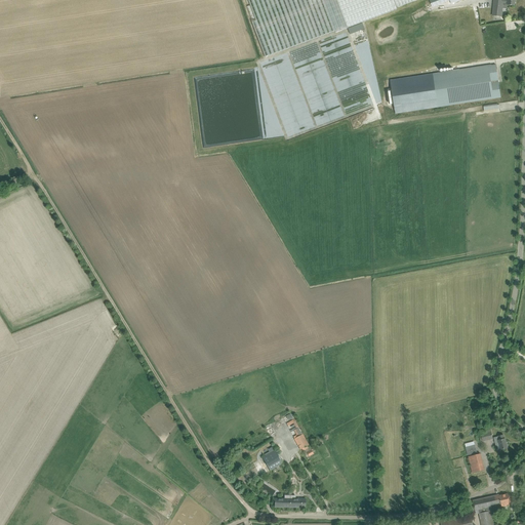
[(248,0),(256,21),(252,23),(266,57),(335,31),(336,32),(348,28),(398,9),(397,7),(415,0),(248,0)]
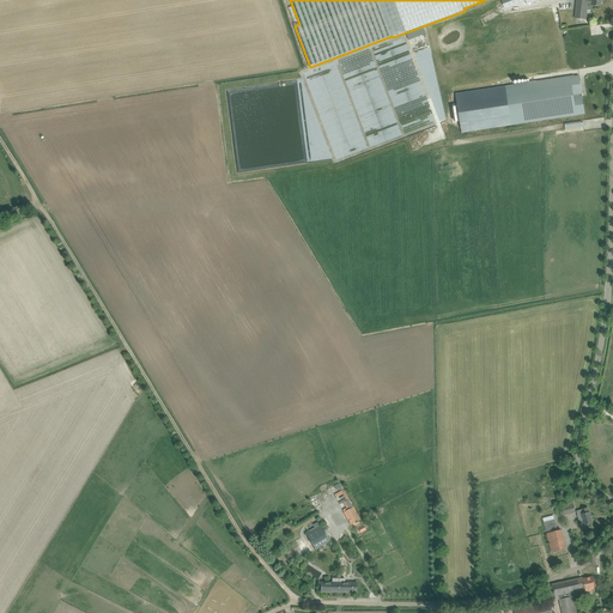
[(576,0),(575,18),(580,19),(586,19),(588,4),(593,5),(593,6),(601,6),(601,0),(576,0)]
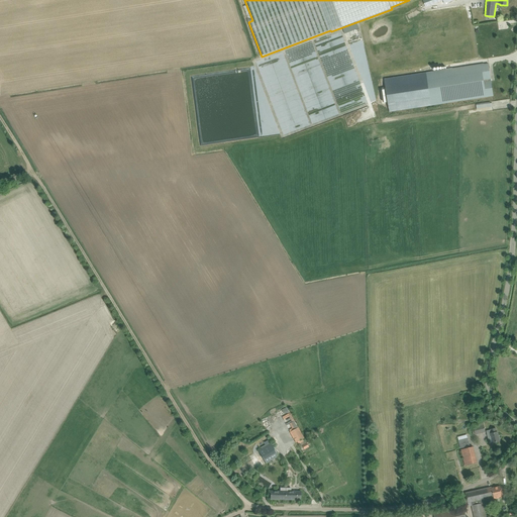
[(419,5),(397,8),(398,15),(420,12),(419,5)]
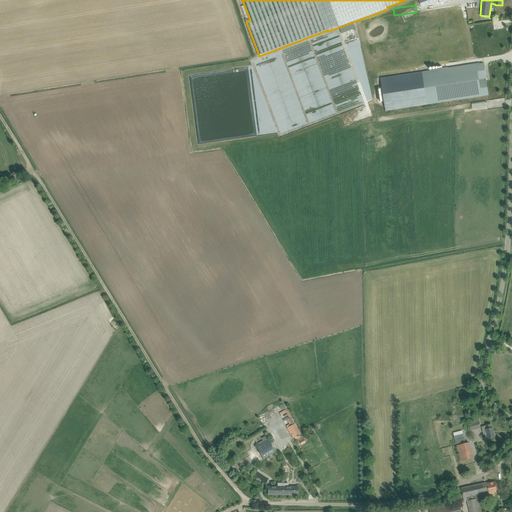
[(342,33),(356,28),(354,23),(340,28),(342,33)]
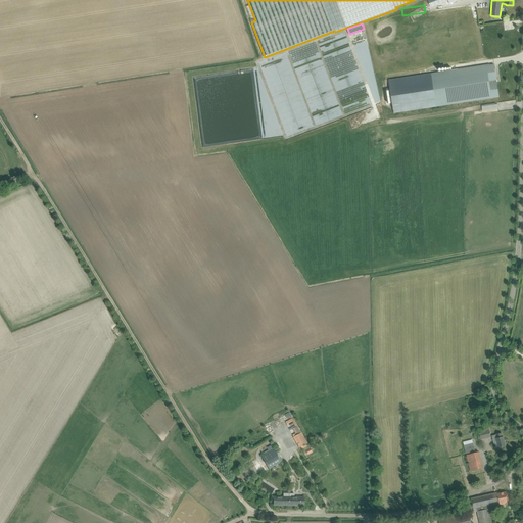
[(390,91),(386,91),(388,103),(392,103),(393,113),(498,97),(493,64),(489,65),(489,64),(388,80),(390,91)]
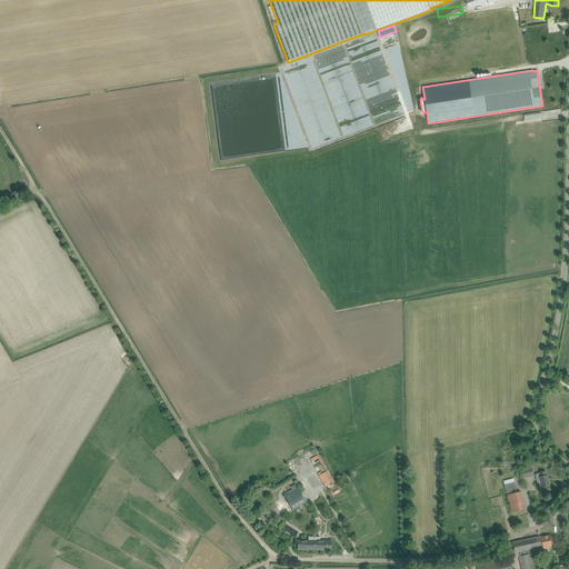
[(321,471),(318,473),(319,476),(326,487),(327,487),(331,485),(332,483),(335,482),(328,470),(323,463),(321,465),(319,466),(321,471)]
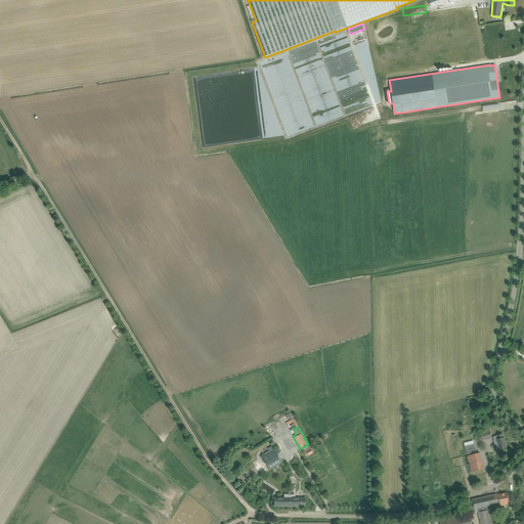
[(492,438),(490,431),(480,433),(482,440),(492,438)]
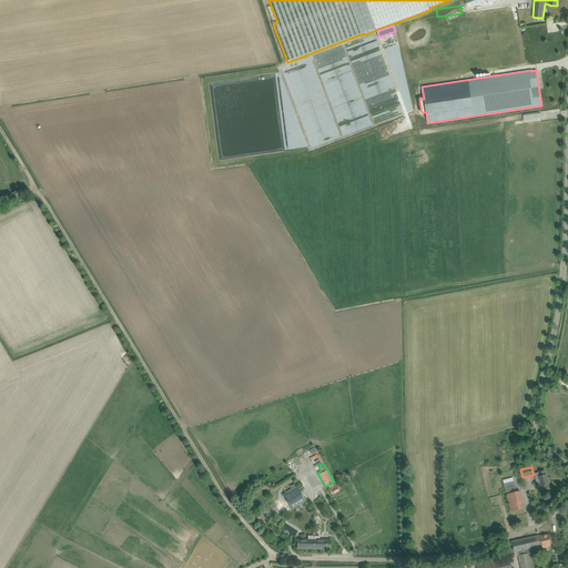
[(546,475),(545,470),(539,472),(539,473),(535,474),(536,479),(540,478),(541,486),(549,485),(549,484),(550,484),(549,480),(548,480),(547,475),(546,475)]
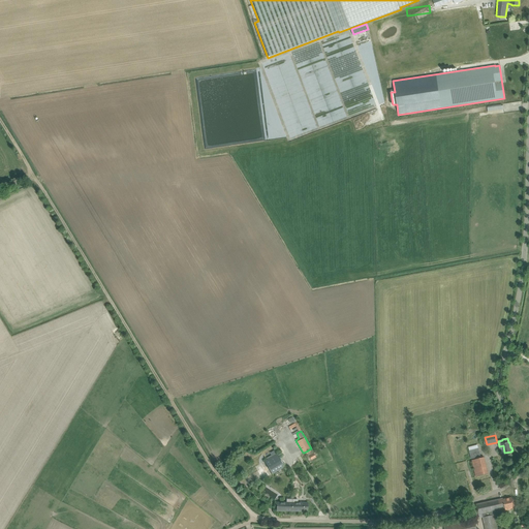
[(492,457),(499,455),(497,443),(490,444),(492,457)]
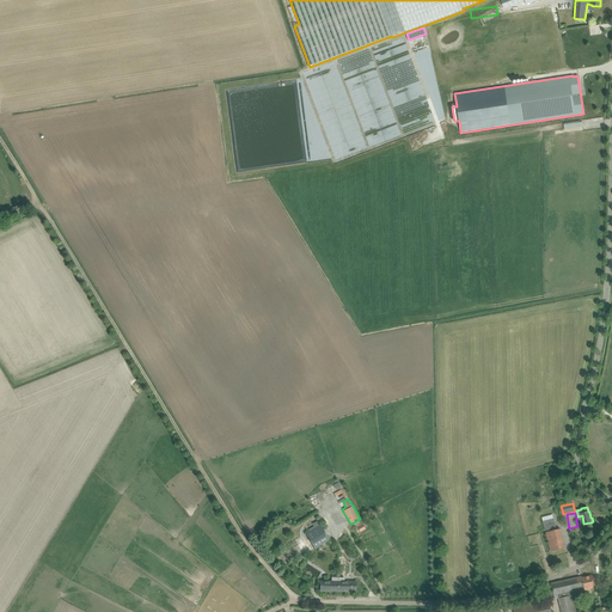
[(555,519),(543,521),(545,531),(557,528),(555,519)]
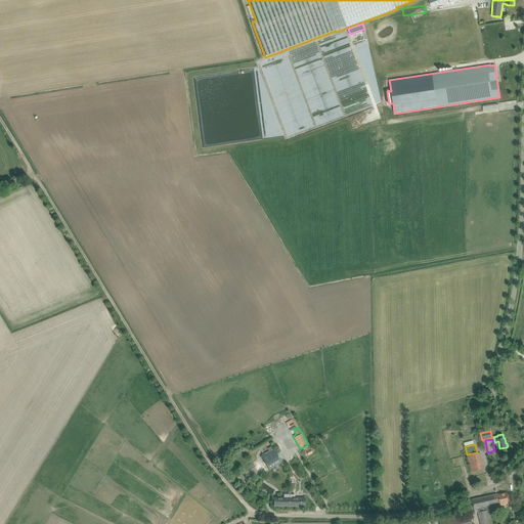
[(265,454),(262,456),(269,470),(278,465),(282,463),(274,449),(269,452),(265,454)]
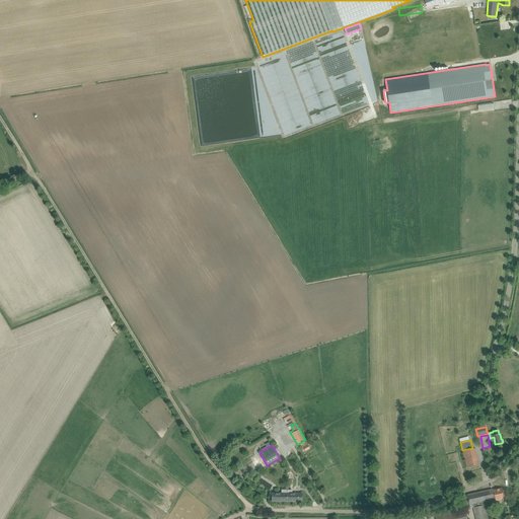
[(488,518),(484,502),(501,498),(501,499),(506,498),(504,488),(494,490),(494,489),(467,495),(469,505),(472,504),(473,508),(475,518),(488,518)]
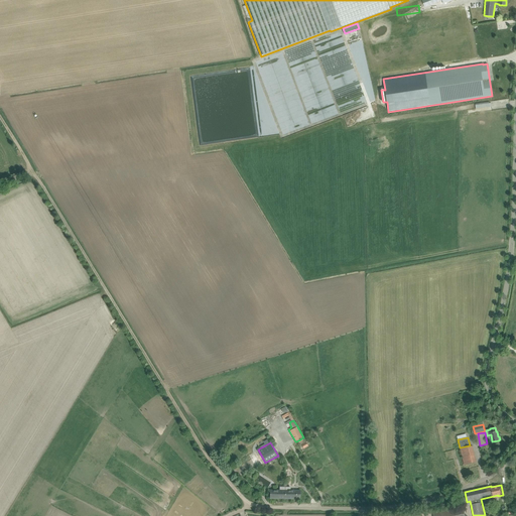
[(280,490),(270,490),(270,499),(282,499),(288,499),(300,499),(300,490),(295,490),(293,490),(290,490),(290,488),(285,487),(280,487),(280,490)]
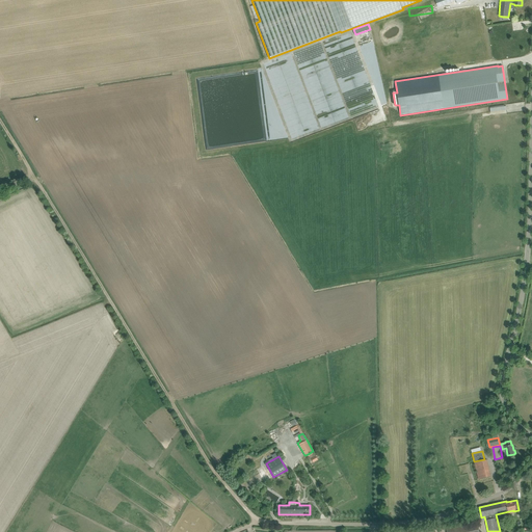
[(461,526),(447,529),(447,531),(479,531),(478,527),(477,522),(467,524),(467,522),(460,523),(461,526)]
